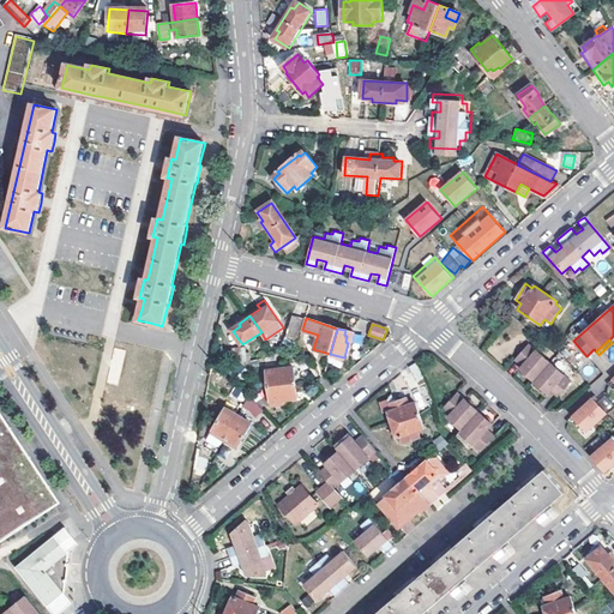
[(549,390),(557,397),(570,381),(528,343),(515,359),(522,365),(518,368),(522,372),(525,374),(533,381),(546,393),(549,390)]
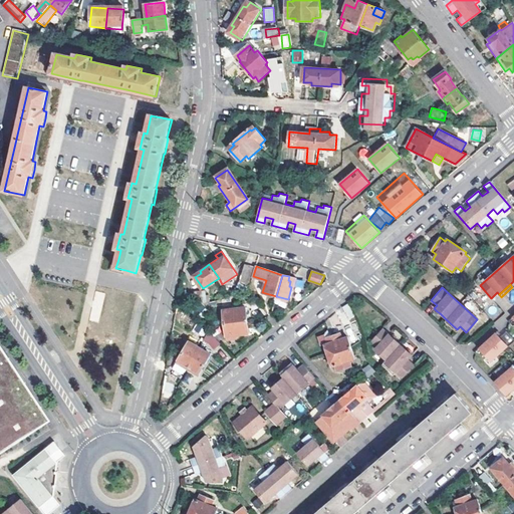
[(225,315),(227,338),(236,338),(235,335),(249,334),(247,308),(234,309),(234,311),(230,312),(230,314),(225,315)]
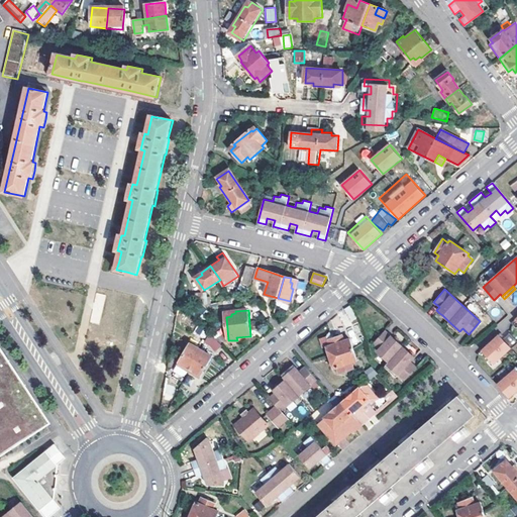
[(458,333),(459,331),(448,321),(446,323),(458,333)]
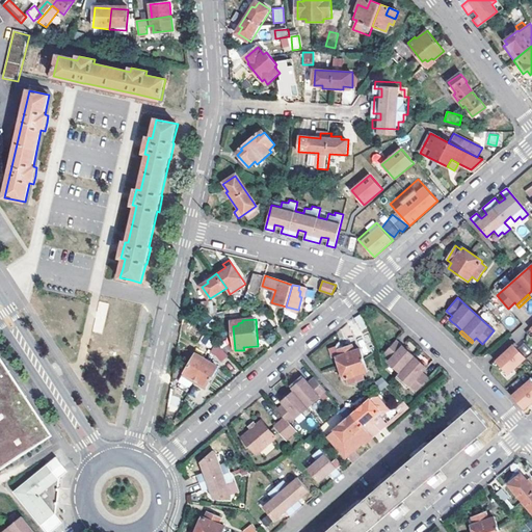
[(217,354),(222,362),(230,355),(218,341),(211,353),(217,354)]
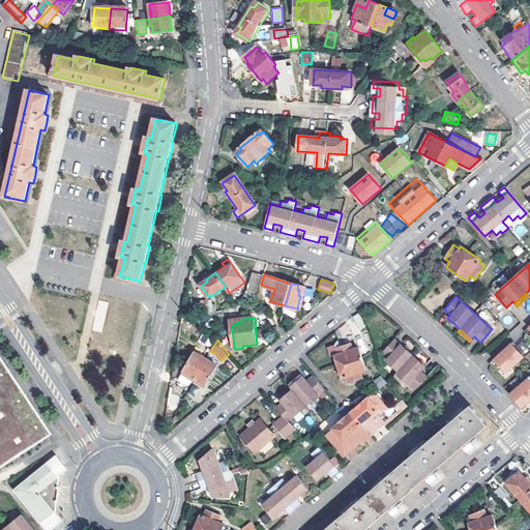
[(394,341),(383,355),(390,361),(388,362),(401,373),(398,376),(411,386),(412,383),(419,389),(430,376),(423,371),(428,365),(424,363),(427,360),(422,358),(420,360),(408,351),(410,348),(406,345),(404,348),(394,341)]
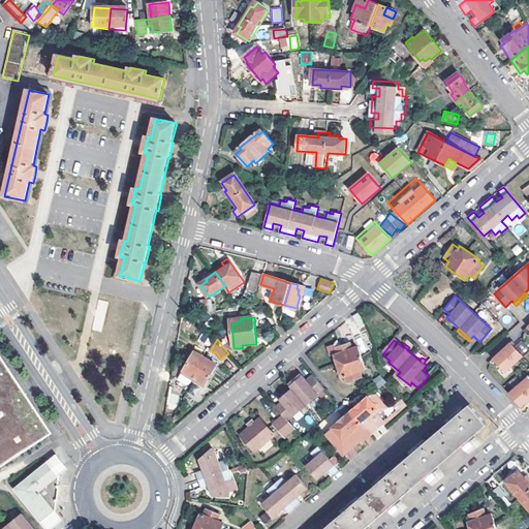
[(524,356),(511,342),(494,359),(506,372),(524,356)]
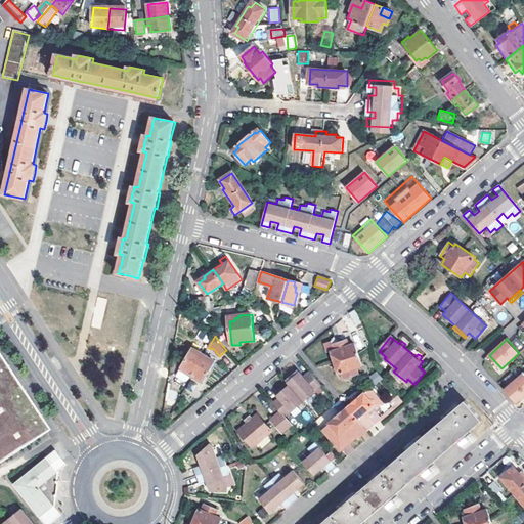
[(334,353),(341,375),(343,375),(345,380),(360,375),(357,368),(363,366),(355,345),(350,346),(348,341),(333,347),(335,352),(334,353)]
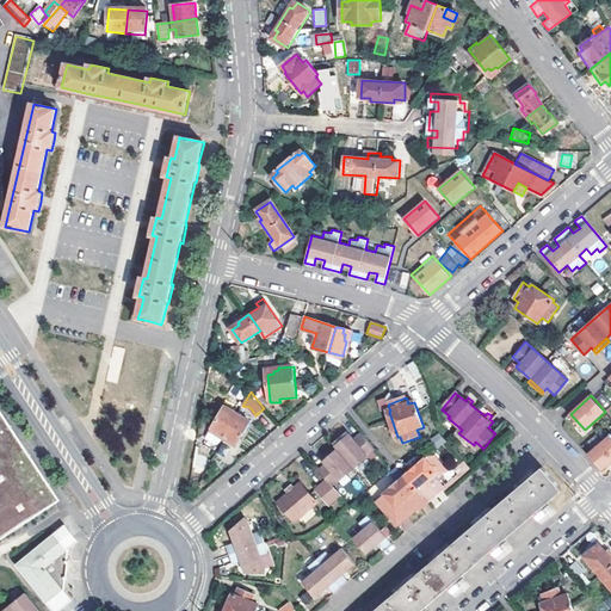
[(210,432),(235,446),(250,421),(226,407),(210,432)]
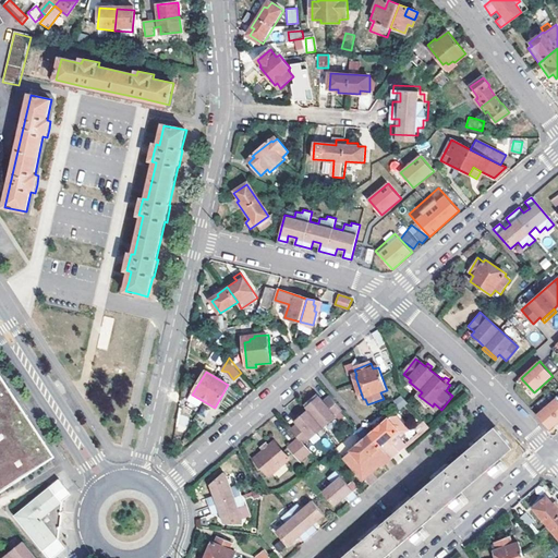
[(0,494),(56,458),(0,373),(0,494)]
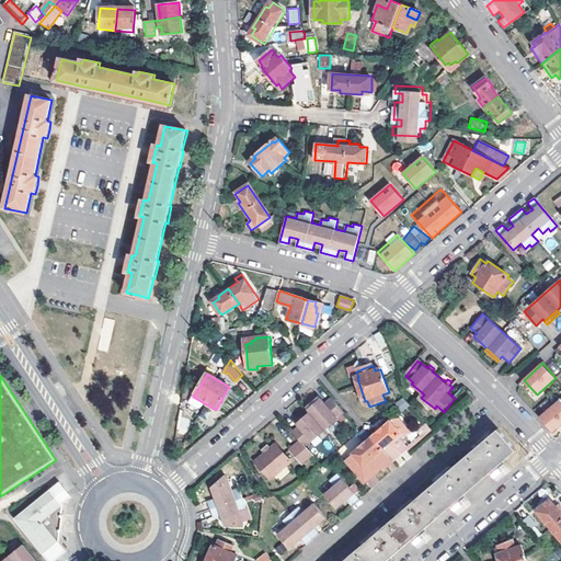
[(402,397),(395,403),(402,412),(410,405),(402,397)]
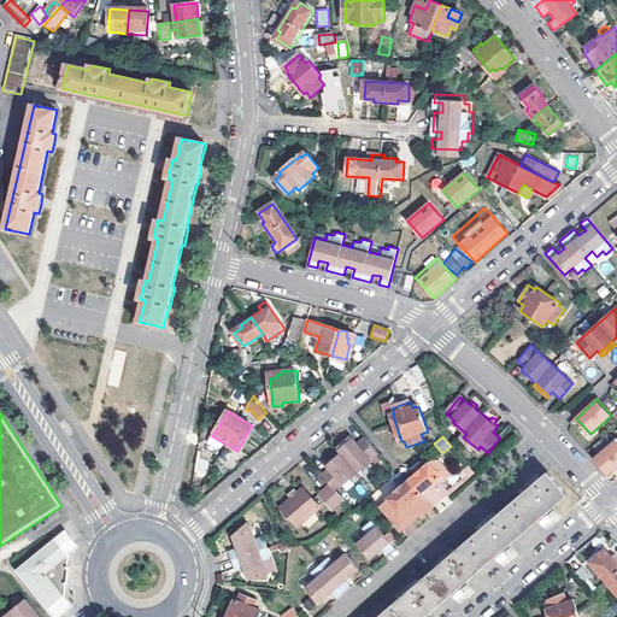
[(380,454),(368,439),(366,438),(359,444),(357,441),(340,456),(333,462),(328,465),(325,468),(327,471),(321,477),(328,486),(335,493),(346,483),(380,454)]
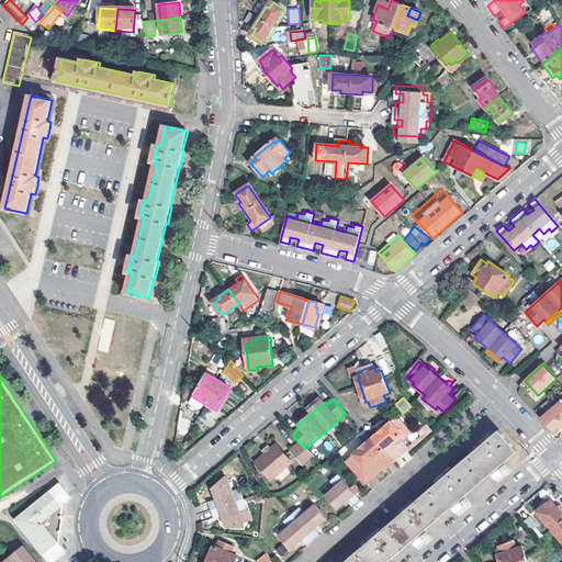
[(323,398),(307,412),(310,415),(325,402),(324,401),(323,398)]
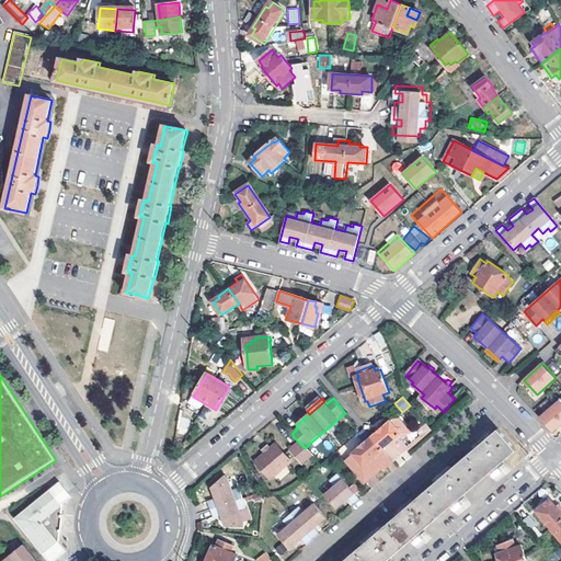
[(560,425),(560,401),(560,400),(540,416),(553,432),(560,425)]
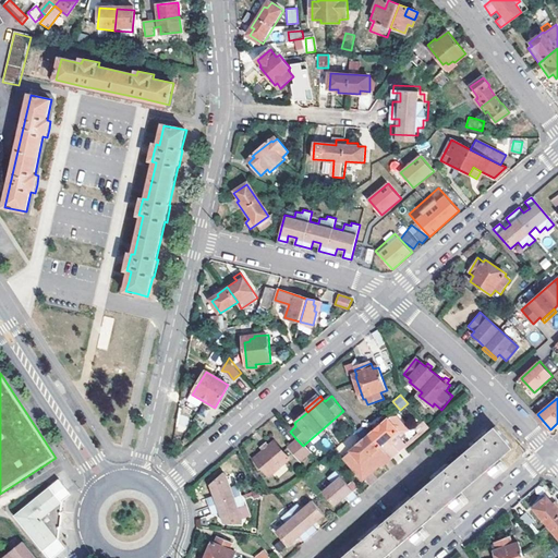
[(398,419),(391,417),(371,436),(391,459),(404,448),(392,434),(403,424),(398,419)]
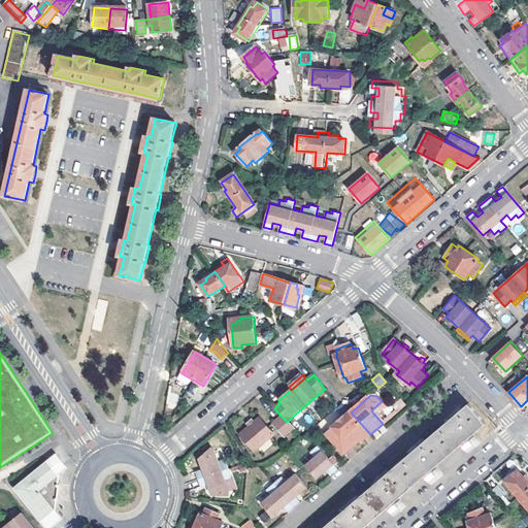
[(468,404),(323,527),(363,527),(368,524),(398,499),(402,494),(429,472),(434,467),(461,446),(471,436),(486,424),(468,404)]
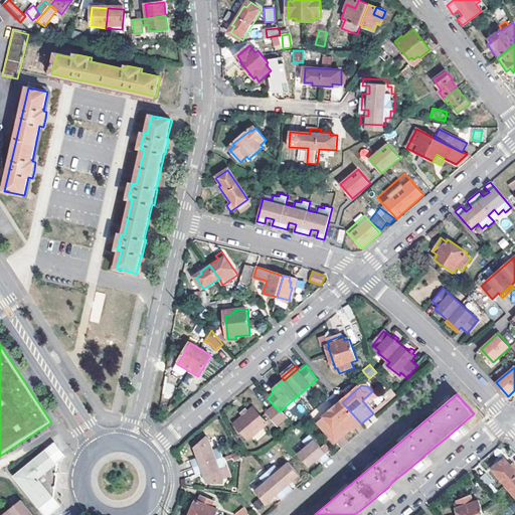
[(352,428),(353,431),(361,423),(342,402),(318,422),(335,443),(352,428)]
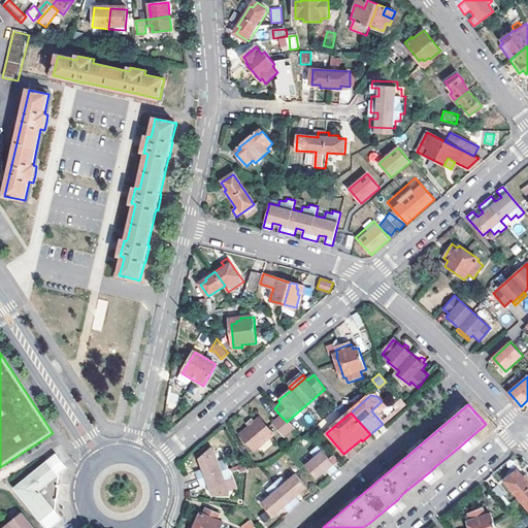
[(281,416),(273,423),(285,436),(292,429),(287,422),(281,416)]
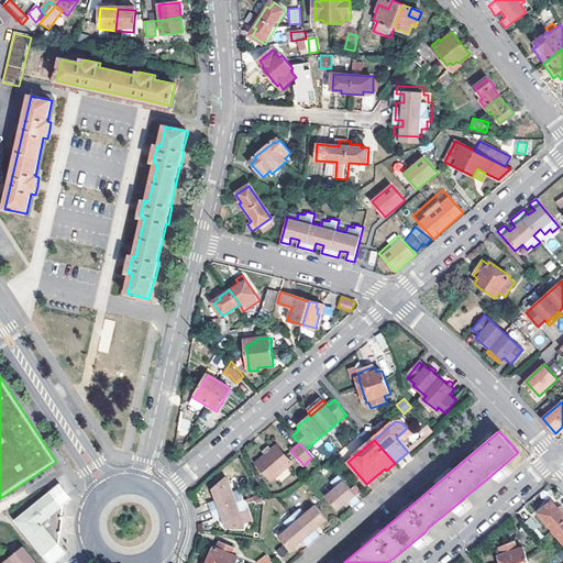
[(276,446),(269,452),(264,456),(255,464),(269,482),(290,463),(276,446)]
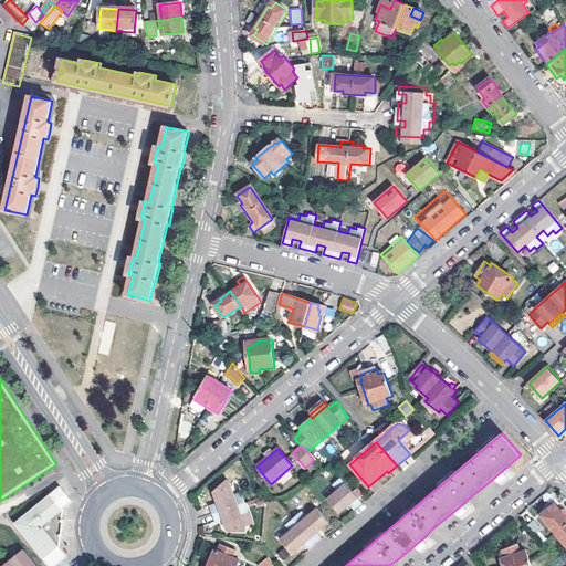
[(505,468),(494,478),(501,485),(512,477),(505,468)]
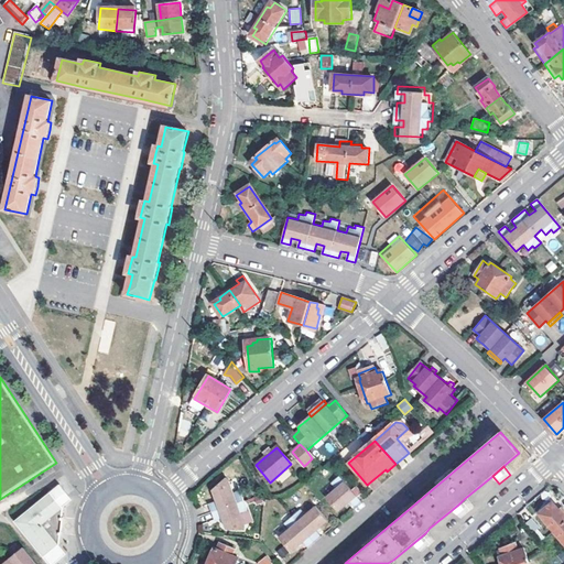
[(335,490),(326,499),(338,512),(350,503),(355,509),(361,502),(340,477),(332,485),(335,490)]
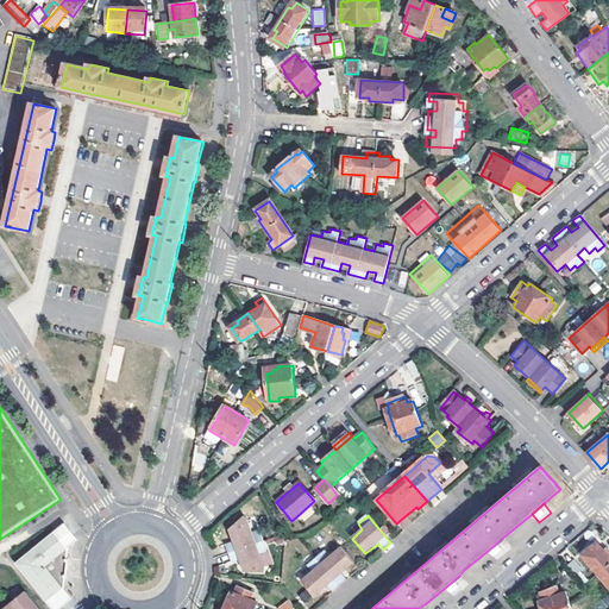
[(239,560),(243,572),(264,573),(264,567),(259,556),(267,553),(259,532),(252,534),(248,520),(245,516),(230,531),(233,542),(225,545),(231,563),(239,560)]
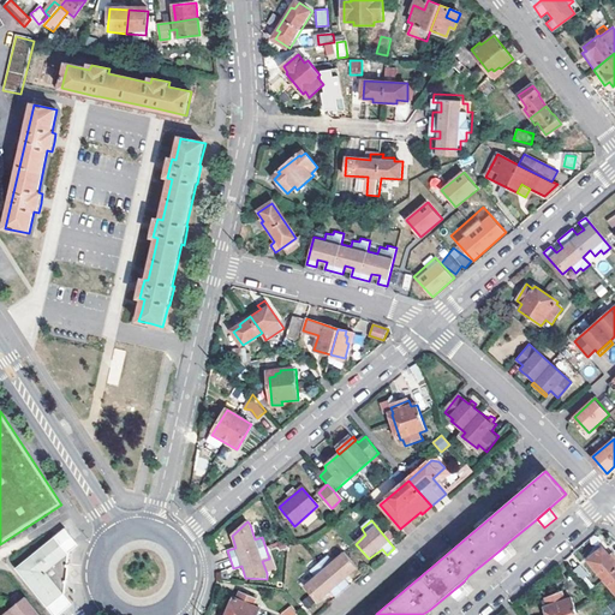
[(28,560),(27,581),(54,614),(61,614),(75,605),(67,595),(69,579),(64,578),(65,567),(69,568),(69,551),(78,544),(65,529),(28,560)]
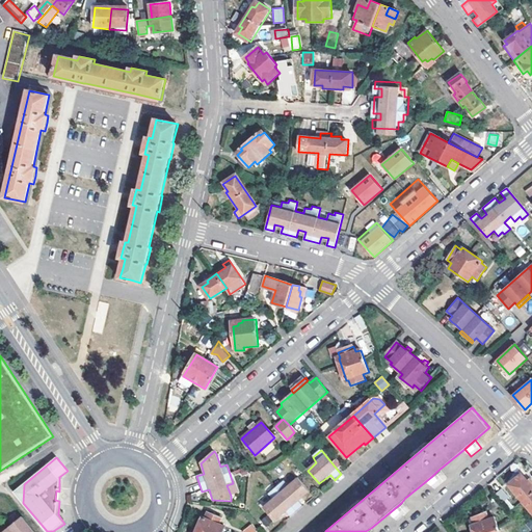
[(439,483),(445,478),(437,471),(432,476),(439,483)]
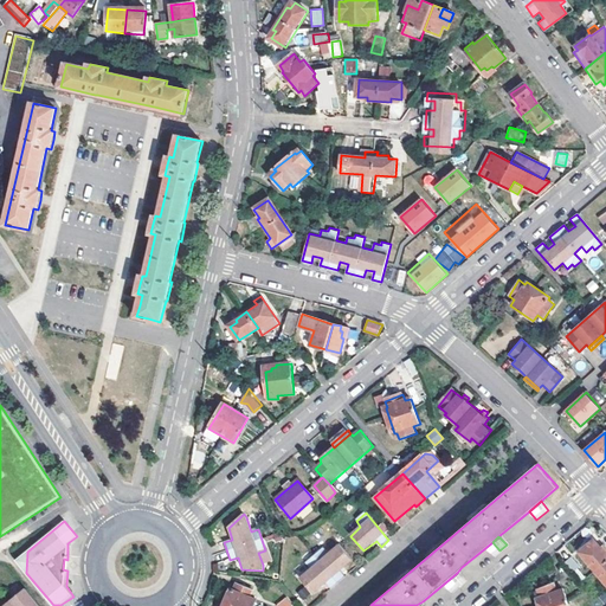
[(605,549),(597,540),(581,552),(597,569),(605,560),(605,549)]
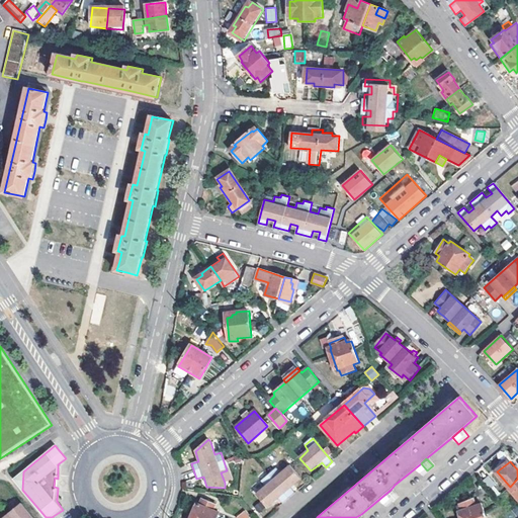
[(255,495),(267,509),(278,499),(282,505),(294,494),(290,489),(300,480),(289,466),(280,475),(276,469),(261,483),(264,487),(255,495)]
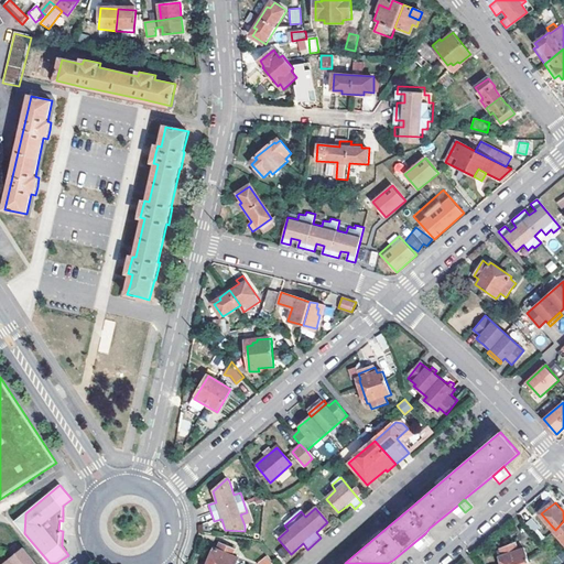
[(24,533),(25,513),(15,522),(24,533)]
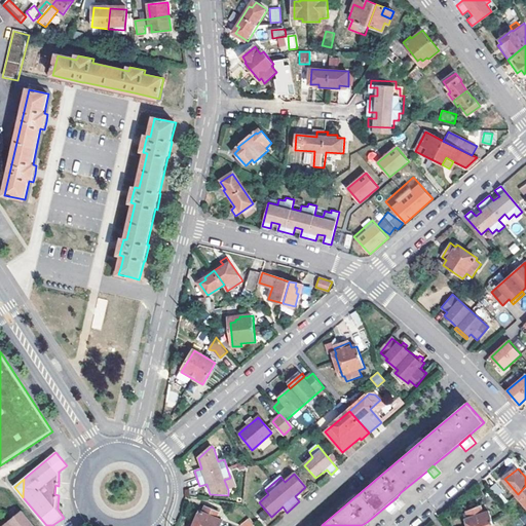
[(496,484),(491,488),(497,496),(502,492),(496,484)]
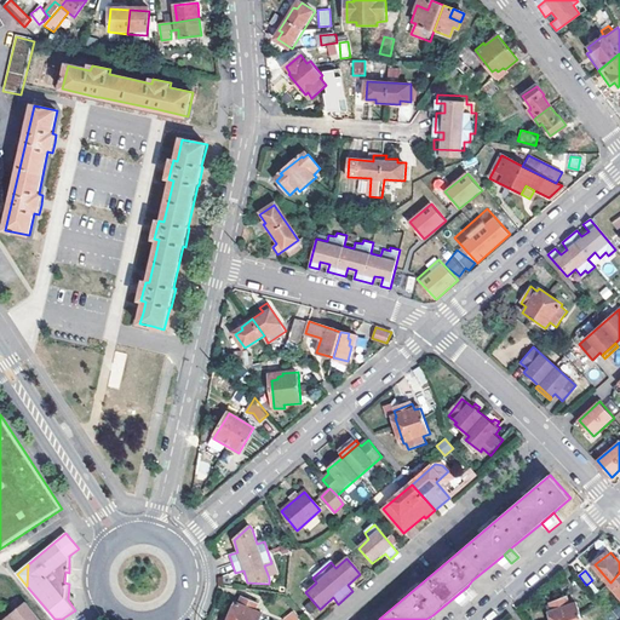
[(472,580),(468,586),(475,595),(481,590),(472,580)]
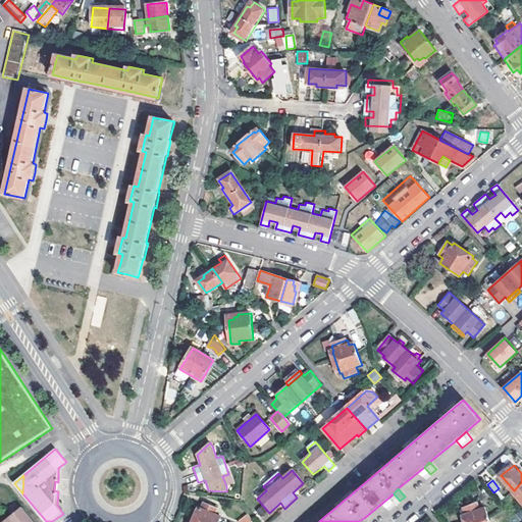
[(199,507),(192,521),(217,521),(221,514),(216,512),(217,509),(203,503),(201,508),(199,507)]
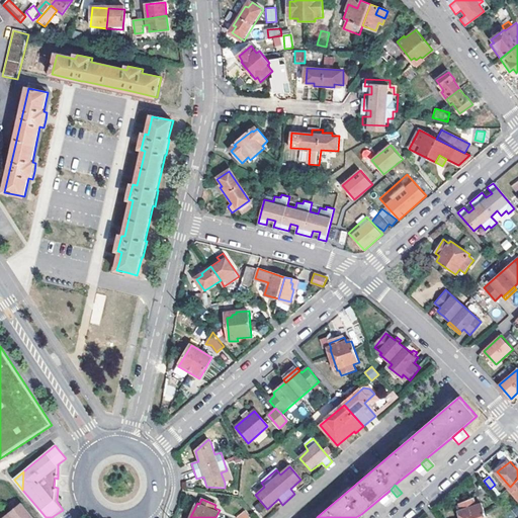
[(459,511),(460,517),(487,517),(483,503),(477,505),(475,500),(459,504),(461,510),(459,511)]
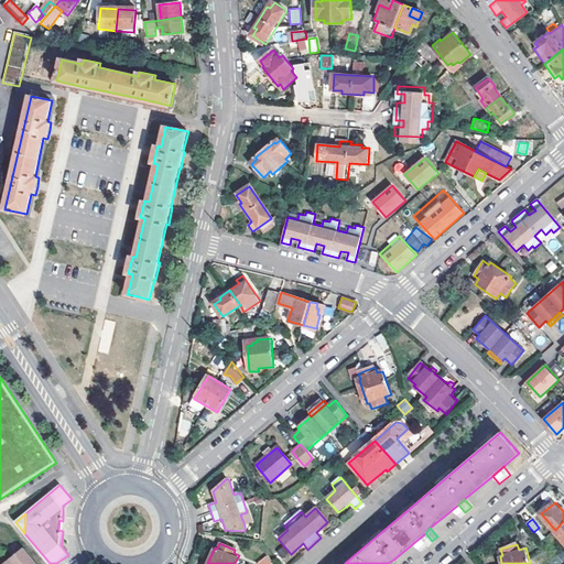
[(38,563),(23,545),(0,563),(38,563)]
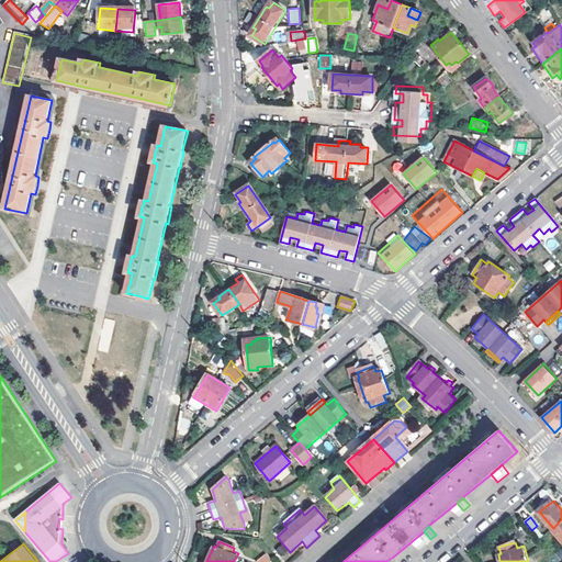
All buildings are outlined.
